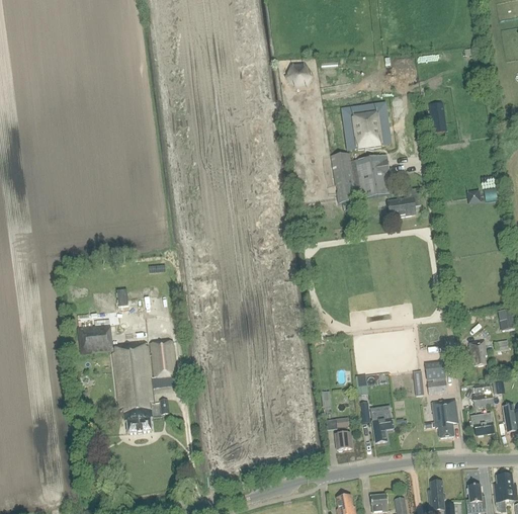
[(310,75),(310,61),(291,61),(291,86),(306,85),(305,76),(310,75)]
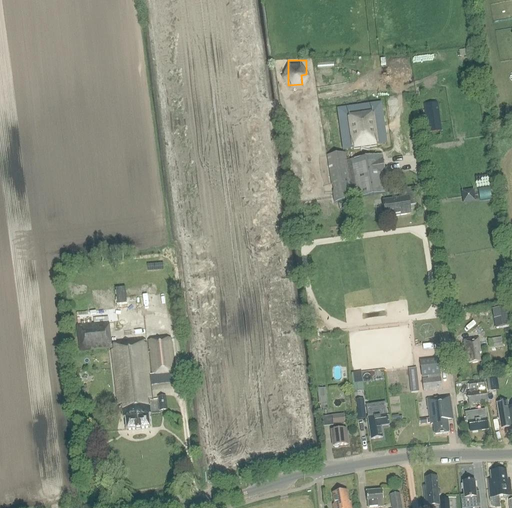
[(438,103),(425,105),(428,129),(441,127),(438,103)]
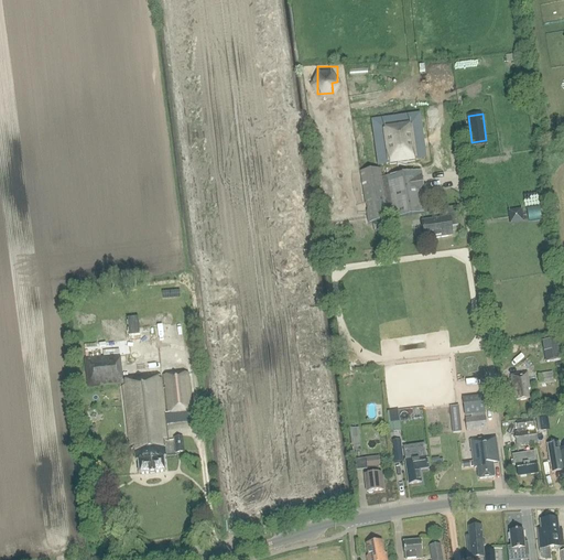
[(369,219),(380,217),(426,207),(413,120),(377,126),(383,171),(381,172),(380,164),(360,168),(364,186),(369,219)]
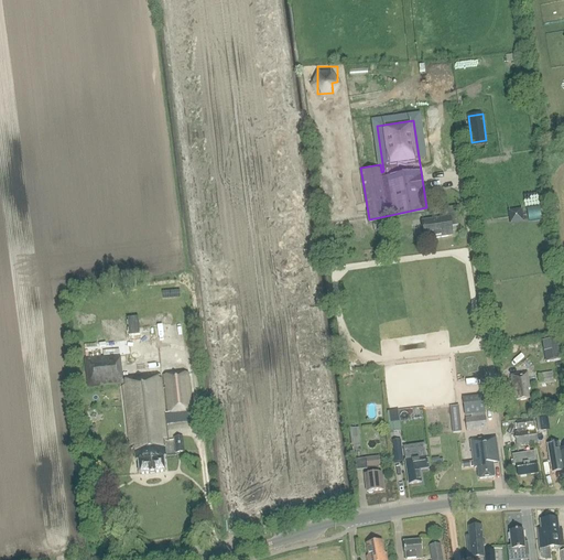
[(451,223),(458,222),(455,203),(442,205),(443,214),(422,217),(425,236),(452,232),(451,223)]
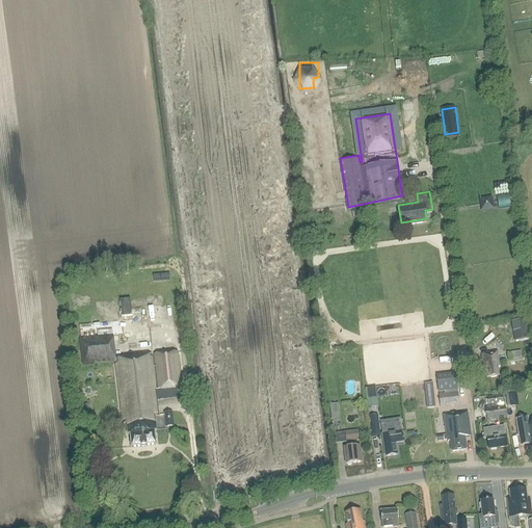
[(78,324),(101,322),(100,314),(77,317),(78,324)]
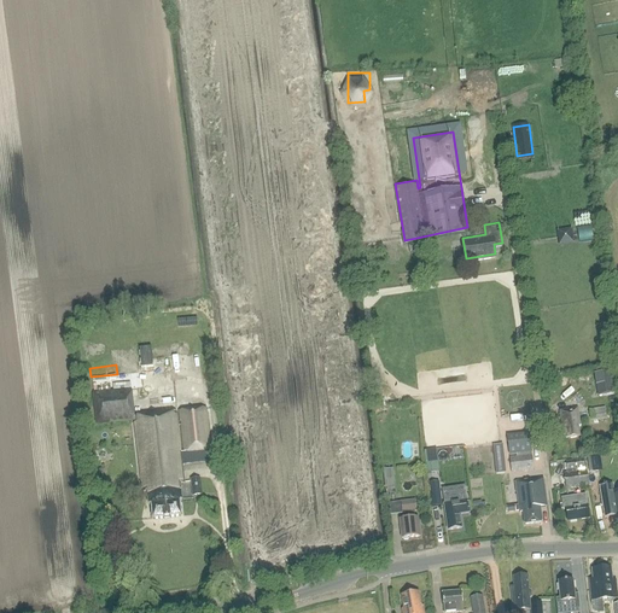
[(611,368),(594,371),(596,381),(601,380),(602,391),(614,389),(611,368)]
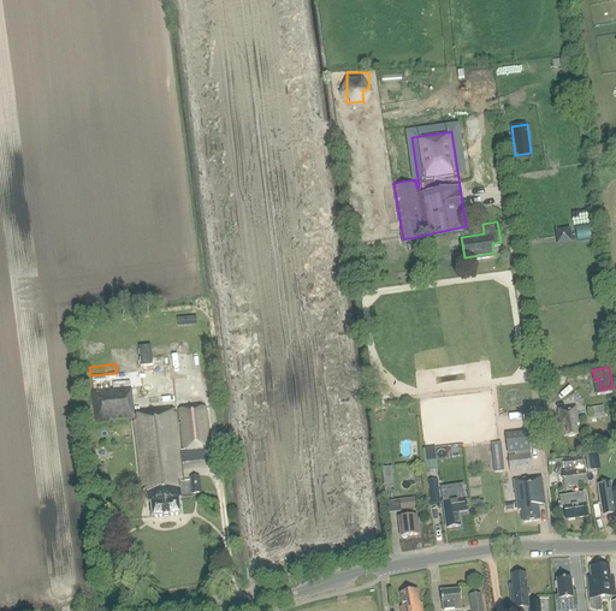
[(179,496),(182,494),(179,478),(184,478),(181,448),(209,444),(205,403),(179,407),(181,416),(177,416),(177,407),(134,411),(130,384),(92,387),(95,420),(132,415),(141,486),(146,486),(147,499),(149,499),(152,514),(163,512),(163,514),(170,512),(169,511),(181,510),(179,496)]
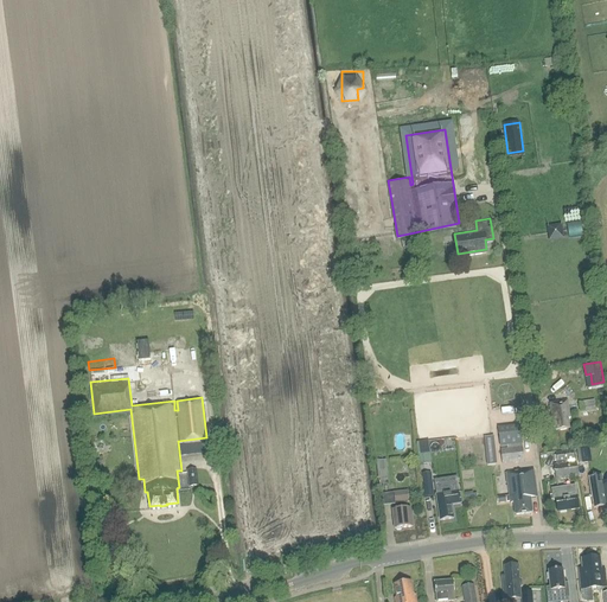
[(581,410),(595,408),(593,396),(579,398),(581,410)]
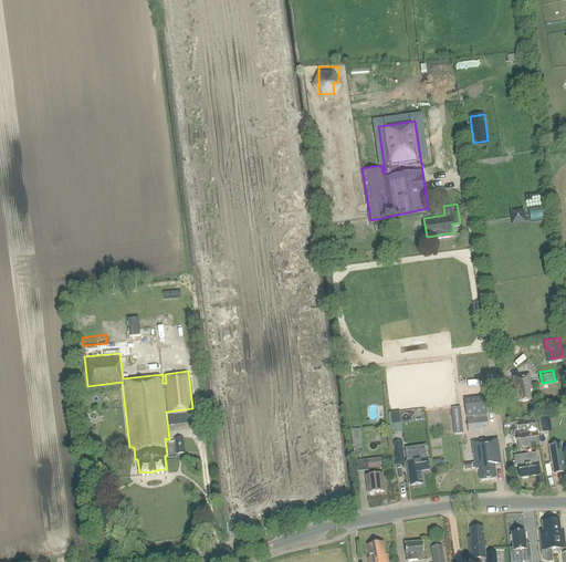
[(528,386),(532,386),(528,371),(513,373),(516,395),(520,395),(521,398),(530,396),(528,386)]
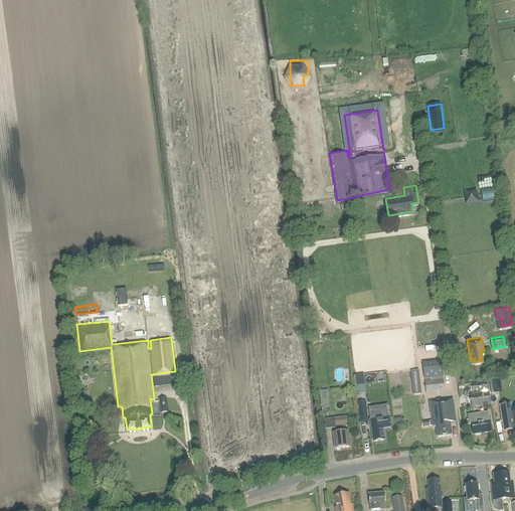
[(423,376),(444,374),(442,358),(422,360),(423,376)]
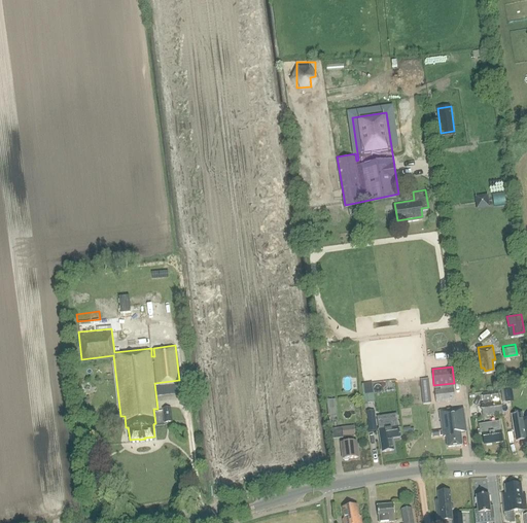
[(362,380),(365,398),(376,397),(373,378),(362,380)]
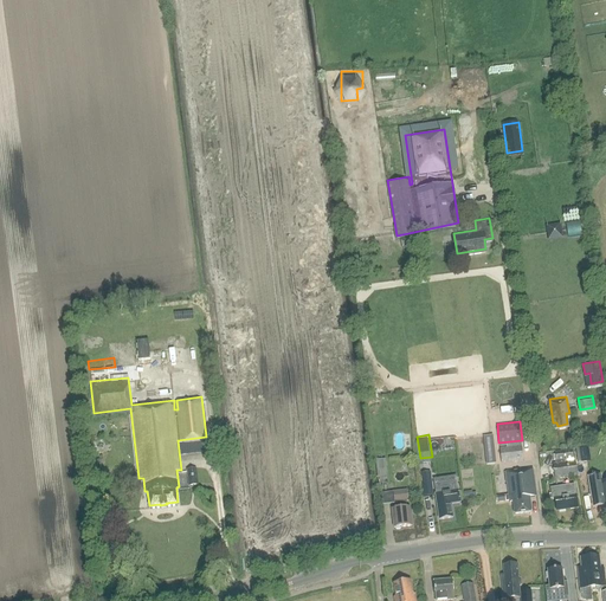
[(521,441),(500,444),(502,460),(523,458),(521,441)]
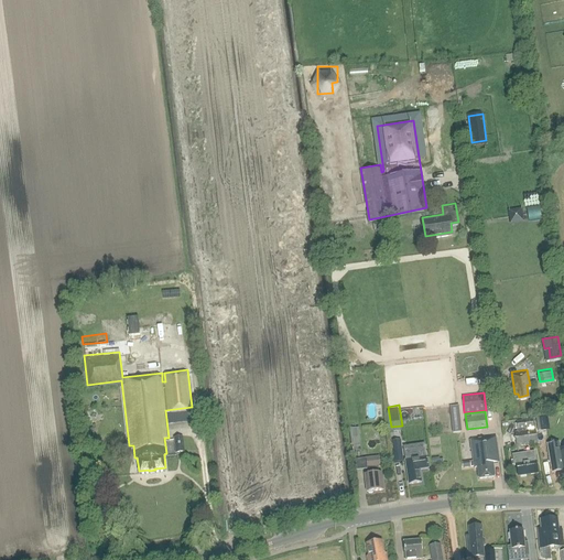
[(535,415),(538,428),(546,427),(544,413),(535,415)]
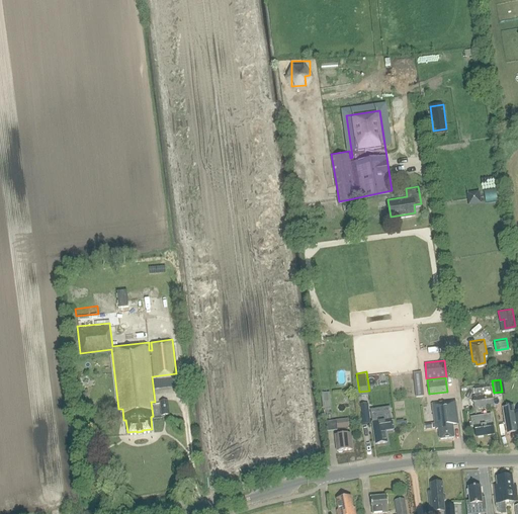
[(471,393),(473,406),(493,404),(491,390),(490,390),(489,380),(473,383),(475,393),(471,393)]
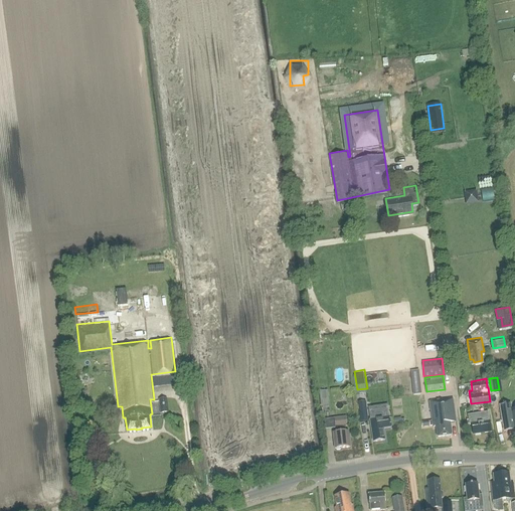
[(159,396),(160,410),(168,409),(167,395),(159,396)]
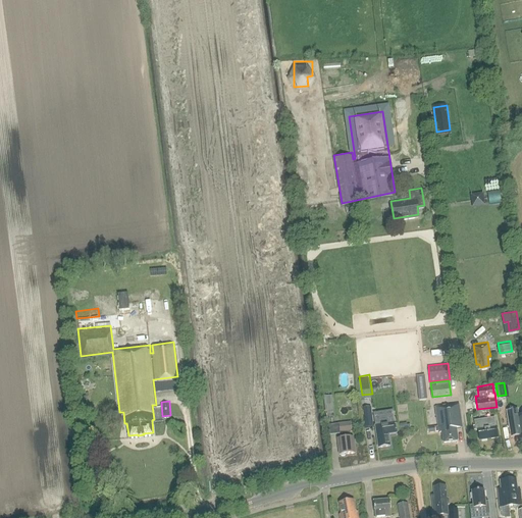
[(456,424),(461,424),(459,401),(435,404),(437,423),(427,424),(428,429),(438,428),(438,429),(441,428),(442,439),(458,437),(456,424)]
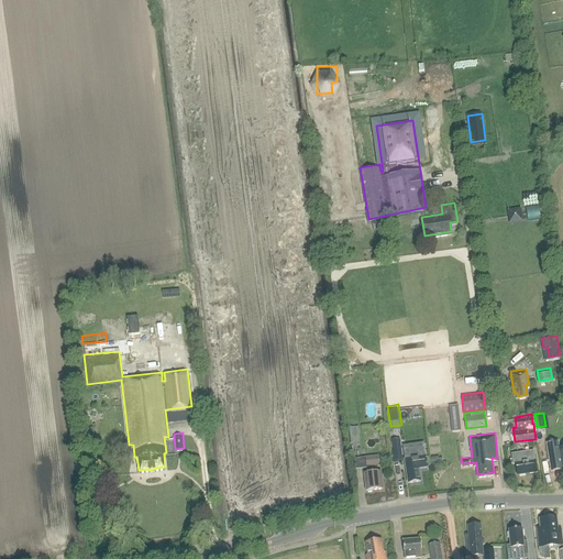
[(558,437),(554,438),(547,439),(551,468),(562,467),(562,469),(562,444),(559,445),(558,437)]
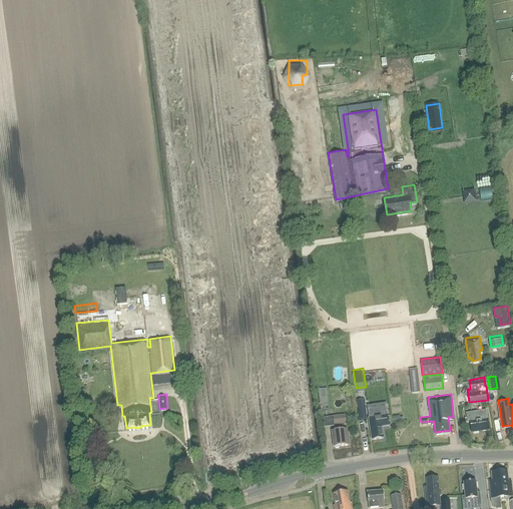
[(367,416),(366,412),(365,400),(356,401),(358,417),(367,416)]
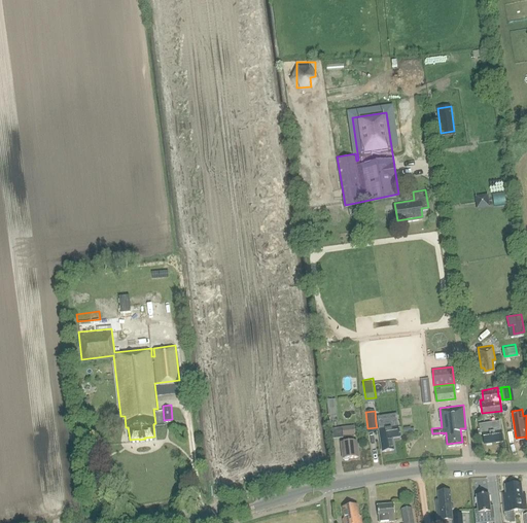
[(480,431),(483,430),(484,442),(502,439),(500,427),(499,418),(479,421),(480,431)]
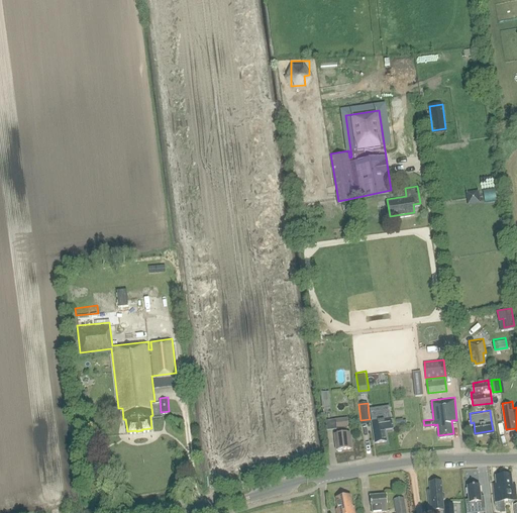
[(335,416),(337,432),(334,432),(336,447),(337,447),(338,448),(341,448),(341,447),(350,446),(349,430),(347,431),(346,424),(348,424),(347,415),(335,416)]
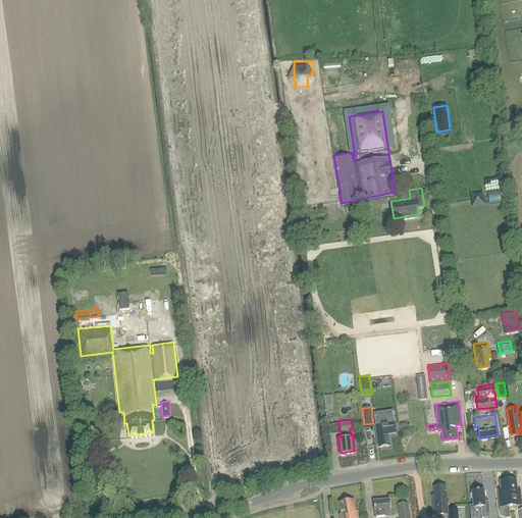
[(378,445),(389,443),(387,431),(396,430),(395,420),(374,423),(378,445)]
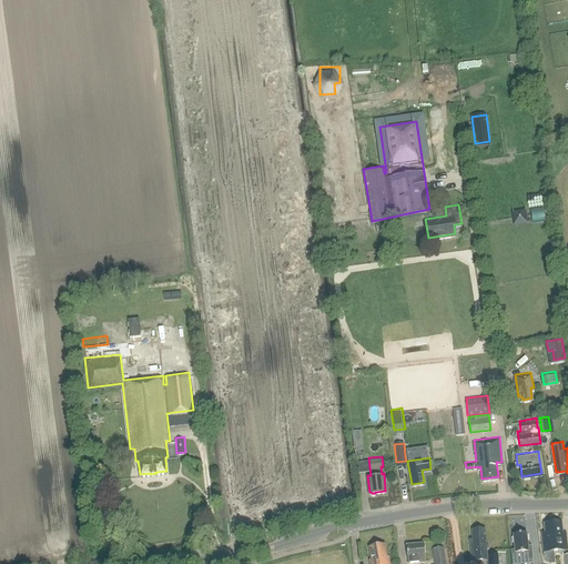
[(544,549),(567,546),(565,530),(563,530),(561,519),(544,521),(546,532),(541,532),(544,549)]
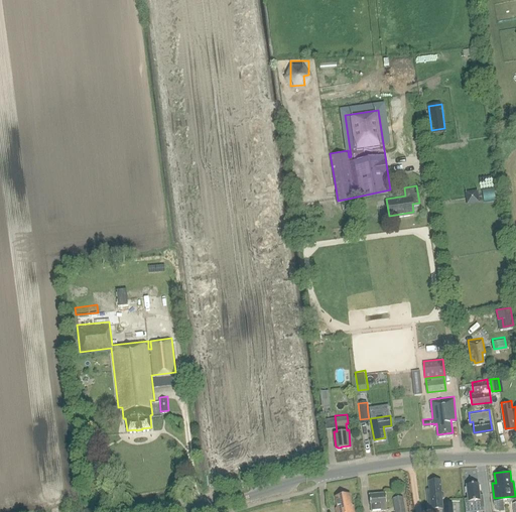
[(460,511),(459,499),(442,500),(442,496),(443,495),(443,490),(441,489),(440,478),(428,479),(429,489),(427,489),(428,507),(442,505),(443,511),(460,511)]
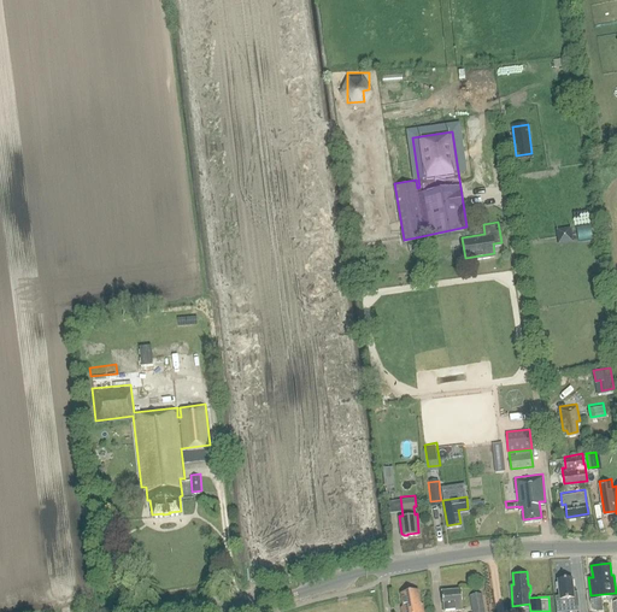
[(557,577),(559,593),(554,594),(557,610),(579,607),(577,589),(573,589),(571,576),(557,577)]
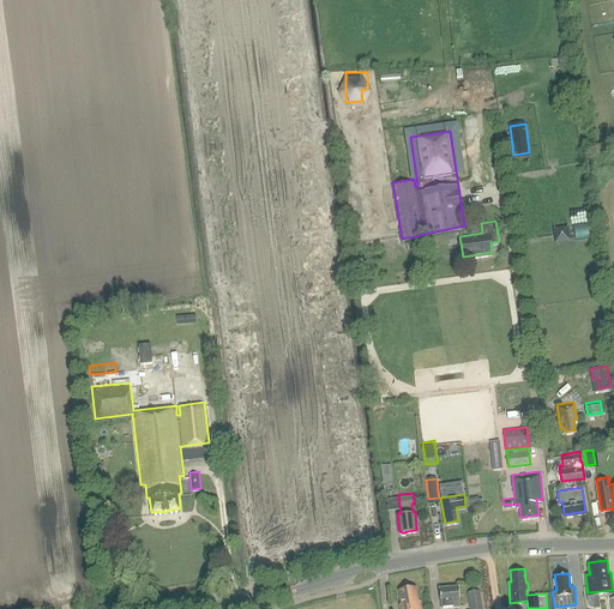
[(441,604),(459,603),(458,584),(439,585),(441,604)]
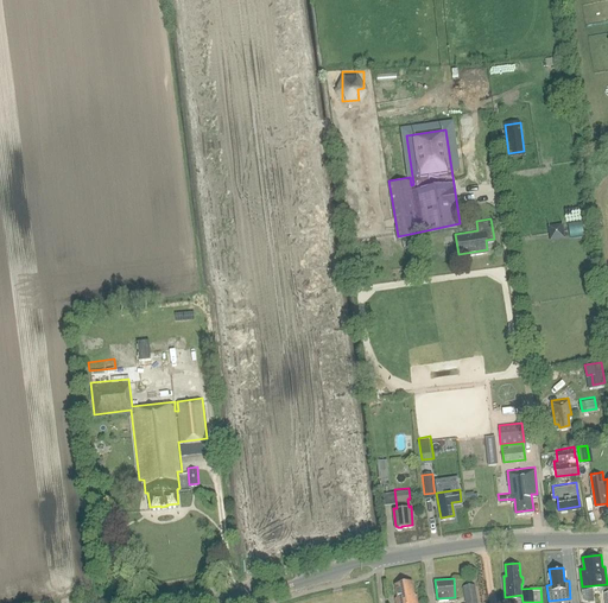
[(417,602),(416,592),(415,592),(411,579),(394,582),(397,595),(394,596),(396,602),(417,602)]
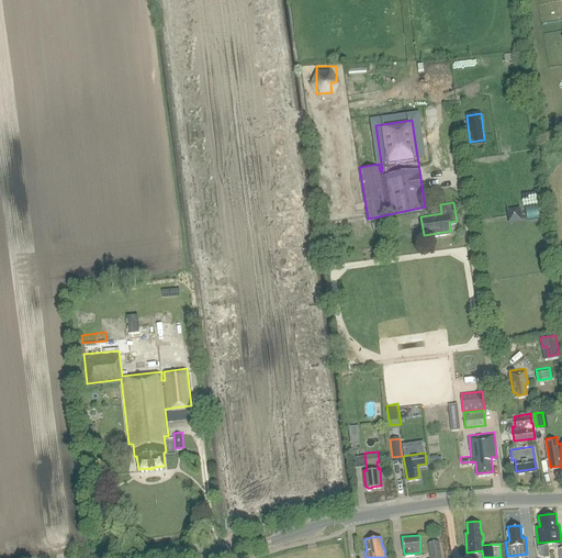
[(441,557),(439,538),(428,539),(430,556),(430,557),(441,557)]
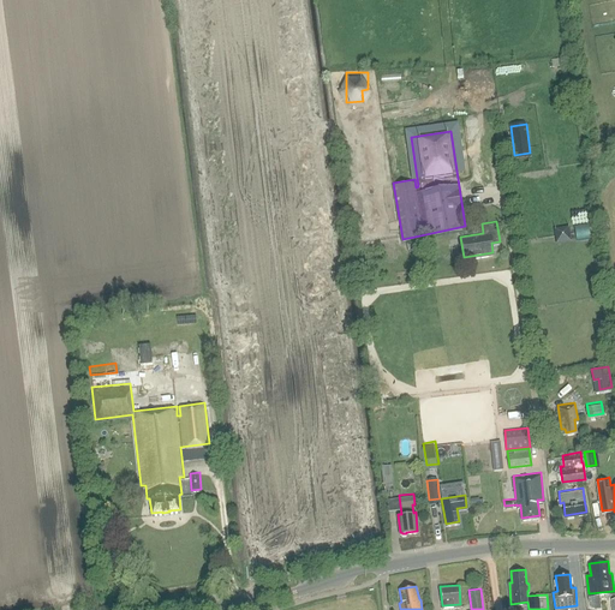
All buildings are outlined.
